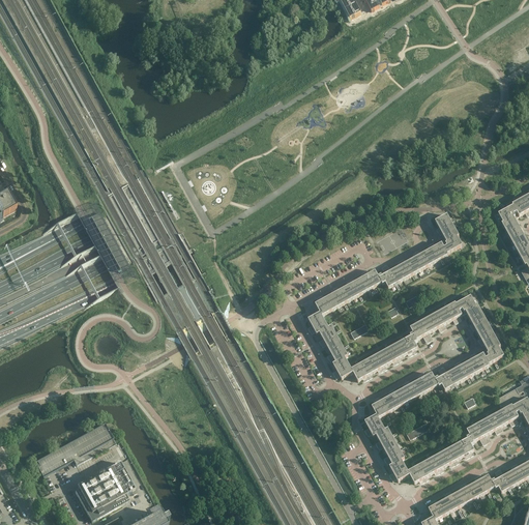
[(336,0),(341,0),(349,17),(360,10),(354,0),(336,0)]
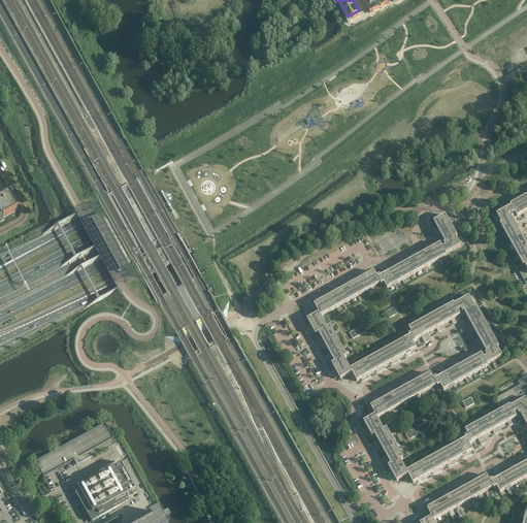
[(364,0),(369,8),(384,0),(364,0)]
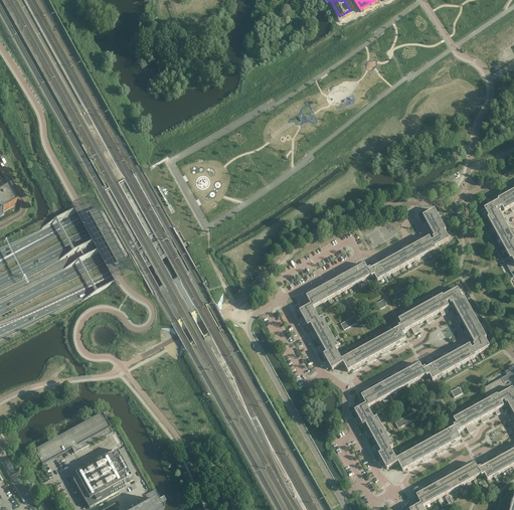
[(0,211),(0,208),(2,207),(6,205),(10,203),(12,202),(15,200),(7,185),(6,184),(2,177),(1,176),(1,174),(0,174),(0,173),(0,211)]
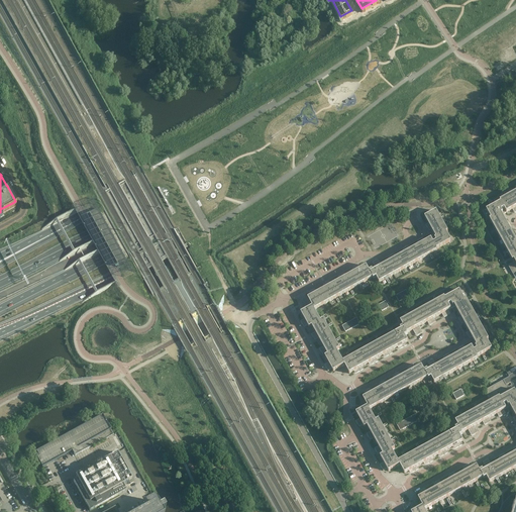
[(515,191),(514,188),(499,196),(500,197),(505,208),(511,204),(513,208),(515,206),(515,191)]
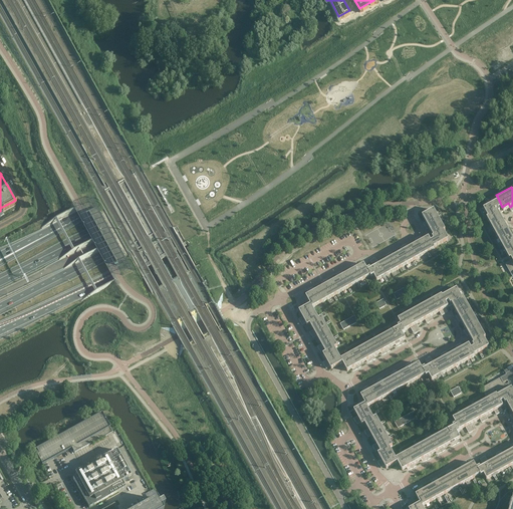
[(502,217),(501,214),(498,209),(502,207),(497,196),(482,204),(486,211),(487,213),(486,214),(487,216),(497,234),(508,227),(505,222),(507,221),(504,216),(502,217)]
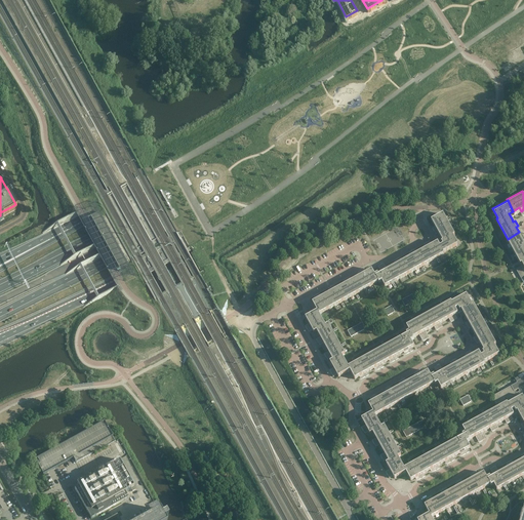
[(452,228),(450,225),(442,209),(430,215),(434,222),(431,224),(435,230),(437,229),(441,235),(437,238),(439,242),(442,248),(457,240),(452,232),(453,231),(452,228)]
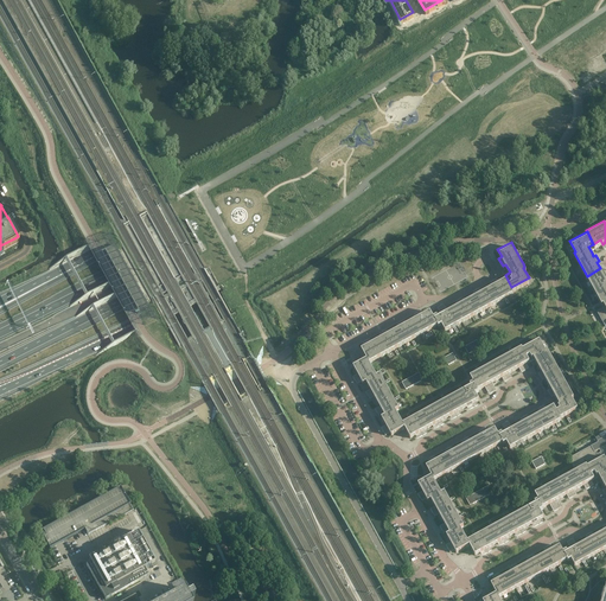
[(67,255),(85,291),(89,289),(69,254),(67,255)]
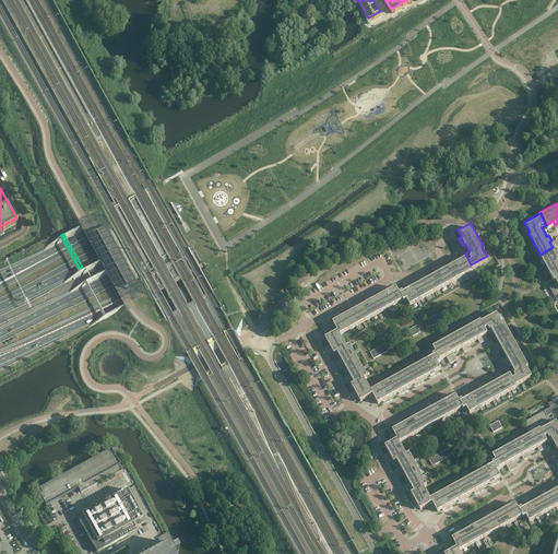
[(557,252),(557,250),(555,251),(553,247),(541,255),(550,273),(553,278),(555,277),(556,279),(548,283),(556,296),(557,294),(557,252)]
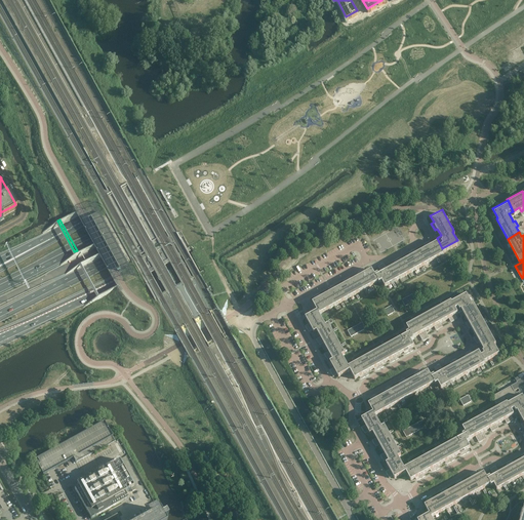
[(443,249),(442,248),(439,242),(437,238),(431,241),(429,237),(422,240),(425,244),(421,246),(429,257),(443,249)]
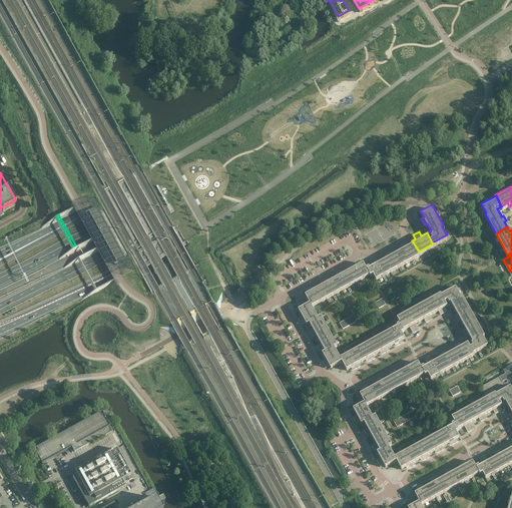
[(419,251),(412,240),(406,243),(404,239),(399,242),(401,246),(398,248),(404,260),(419,251)]
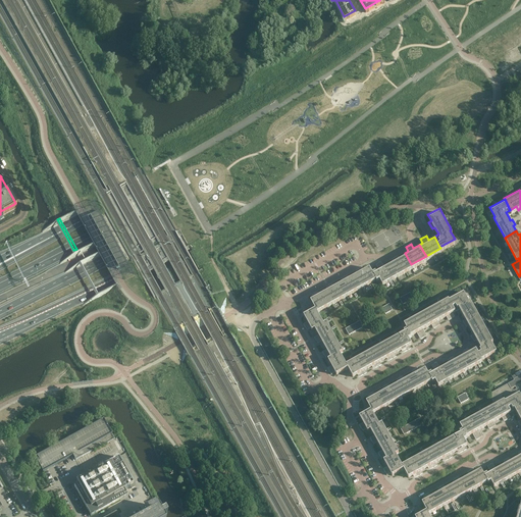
[(411,264),(405,253),(399,256),(397,252),(391,255),(394,259),(391,261),(397,272),(411,264)]
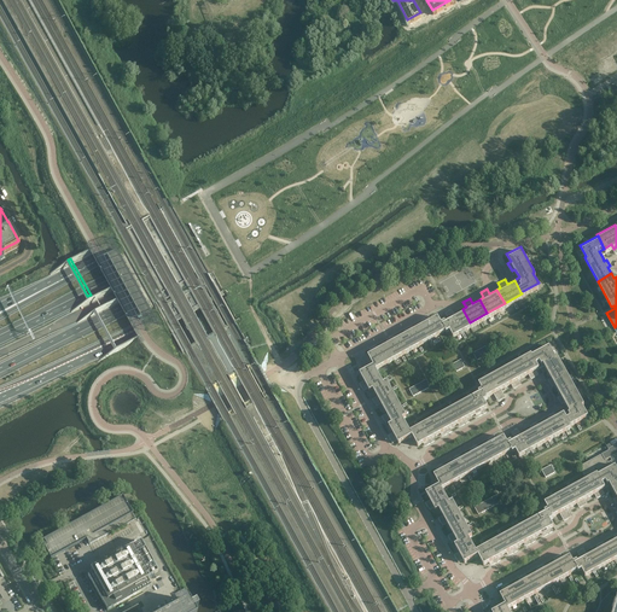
[(470,322),(463,309),(455,313),(450,304),(444,308),(448,316),(444,319),(443,316),(440,319),(437,313),(430,316),(426,312),(420,315),(423,320),(419,322),(428,336),(444,326),(446,328),(448,326),(452,332),(470,322)]
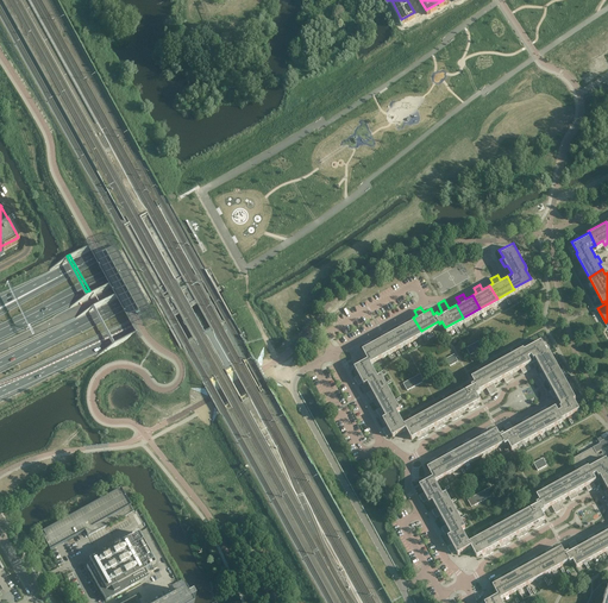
[(93,303),(113,340),(114,339),(116,339),(95,302),(93,303)]
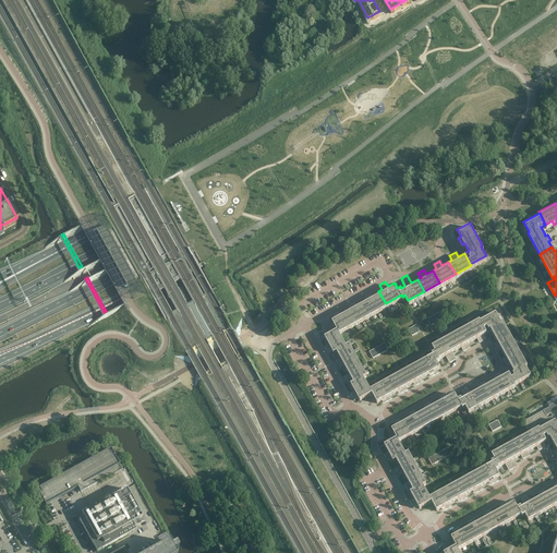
[(386,303),(378,291),(372,295),(370,290),(364,293),(366,298),(363,300),(370,312),(386,303)]
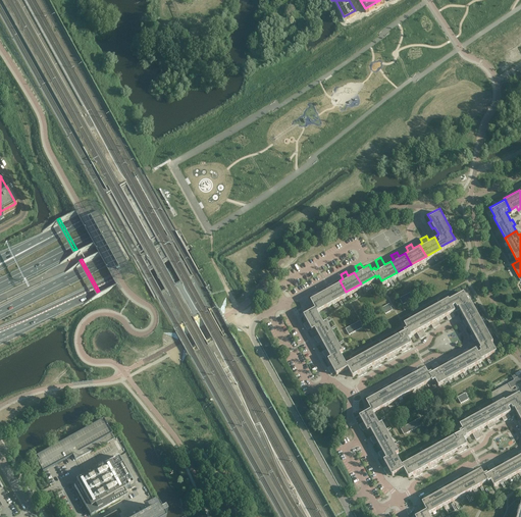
[(346,292),(340,280),(333,283),(331,279),(325,282),(328,287),(324,288),(331,300),(346,292)]
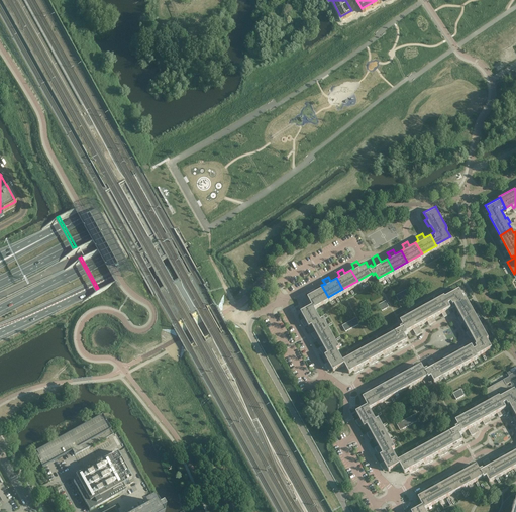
[(313,305),(322,300),(328,297),(321,285),(316,289),(313,285),(308,288),(310,292),(307,294),(311,302),(300,308),(303,314),(299,316),(303,323),(307,320),(308,323),(311,321),(320,316),(319,316),(313,305)]
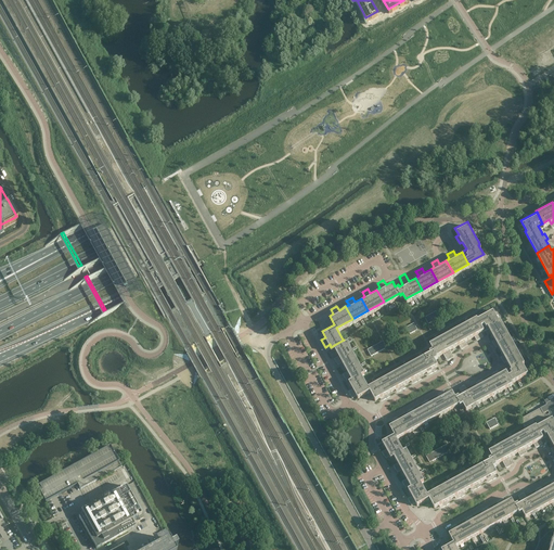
[(424,312),(427,319),(438,312),(435,306),(424,312)]
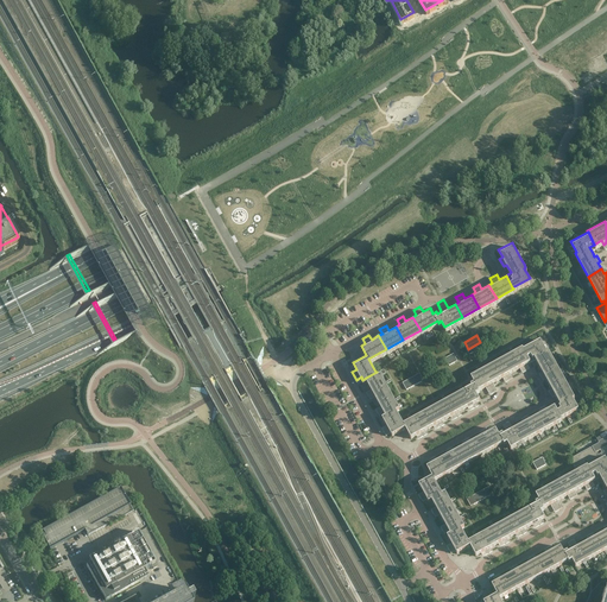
[(560,369),(550,352),(547,344),(545,346),(539,336),(523,346),(529,357),(533,355),(541,367),(538,368),(542,375),(545,374),(547,376),(560,369)]
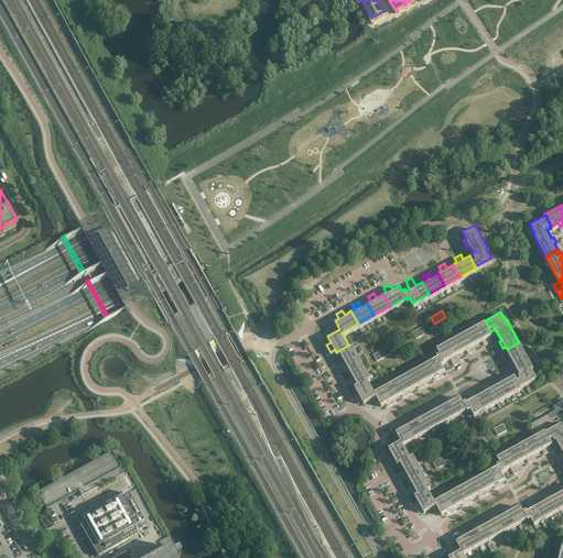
[(490,331),(485,320),(484,318),(467,327),(475,340),(480,337),(484,341),(490,337),(488,332),(490,331)]
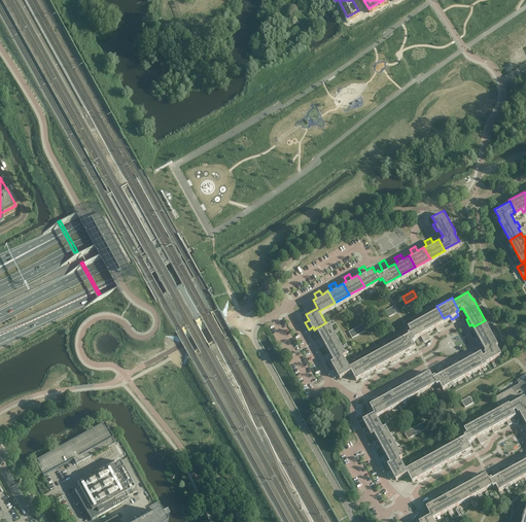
[(392,302),(385,306),(388,312),(395,308),(392,302)]
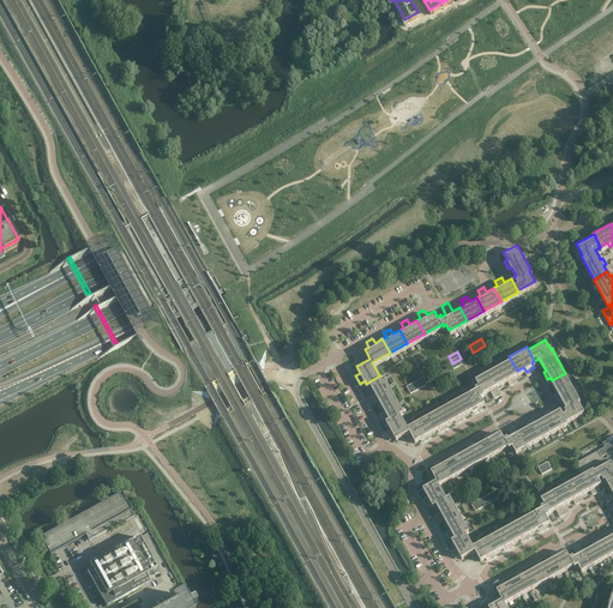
[(517,371),(509,356),(492,367),(499,380),(506,377),(509,381),(516,377),(514,372),(517,371)]
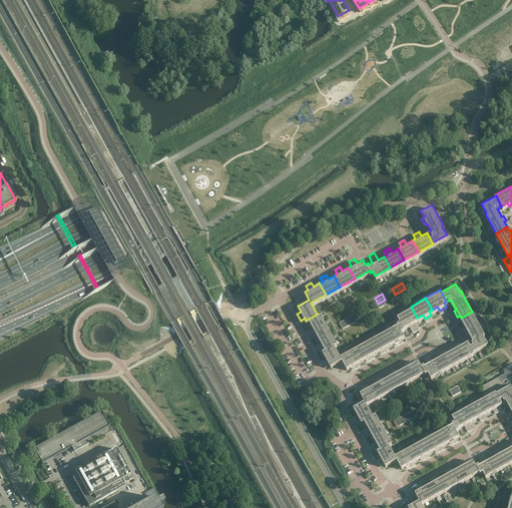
[(403,326),(409,323),(412,329),(419,326),(415,319),(417,318),(411,307),(396,315),(399,320),(396,321),(397,323),(383,330),(389,342),(395,339),(397,343),(404,339),(401,335),(404,334),(401,329),(404,327),(403,326)]
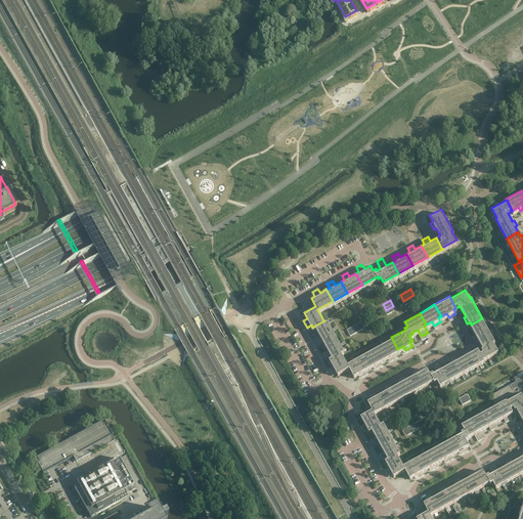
[(360,317),(346,326),(349,332),(363,323),(360,317)]
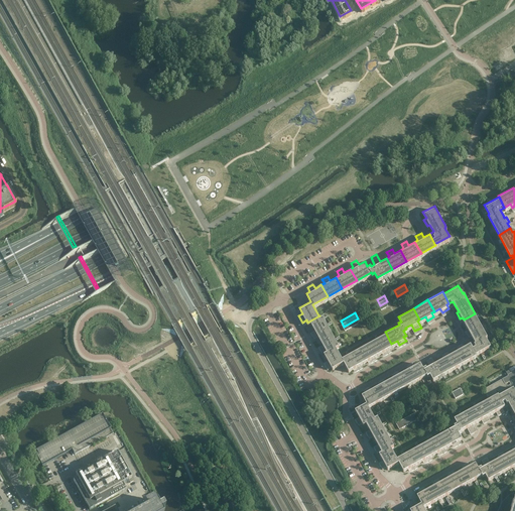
[(487,335),(485,332),(475,313),(464,320),(467,326),(465,327),(468,334),(470,333),(473,337),(474,339),(470,342),(476,352),(490,344),(485,335),(487,335)]
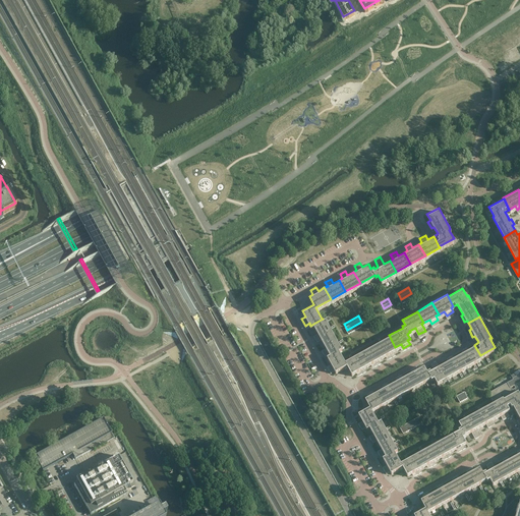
[(333,332),(329,324),(325,318),(322,319),(323,319),(313,324),(316,330),(312,332),(316,338),(321,336),(322,339),(333,332)]
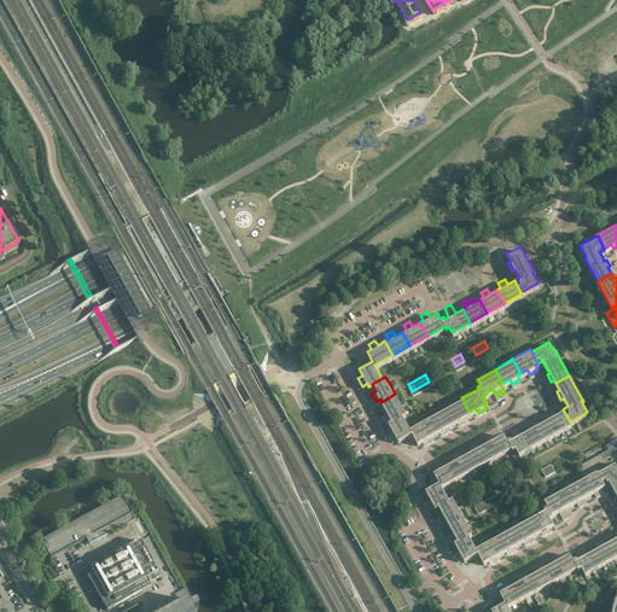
[(405,412),(399,401),(395,394),(382,402),(385,408),(380,411),(385,419),(389,417),(391,419),(401,413),(402,413),(405,412)]
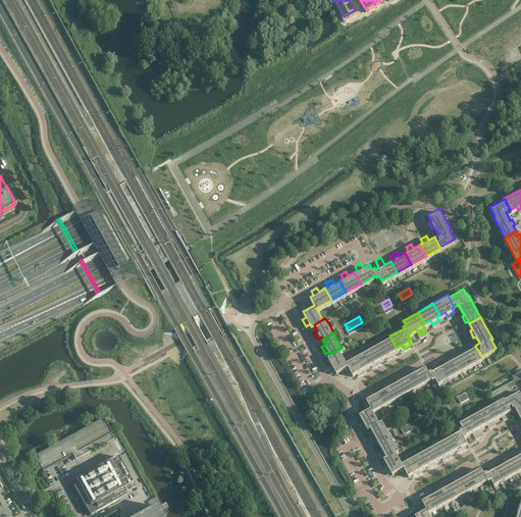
[(396,348),(389,335),(375,344),(381,356),(387,353),(389,357),(396,353),(394,349),(396,348)]
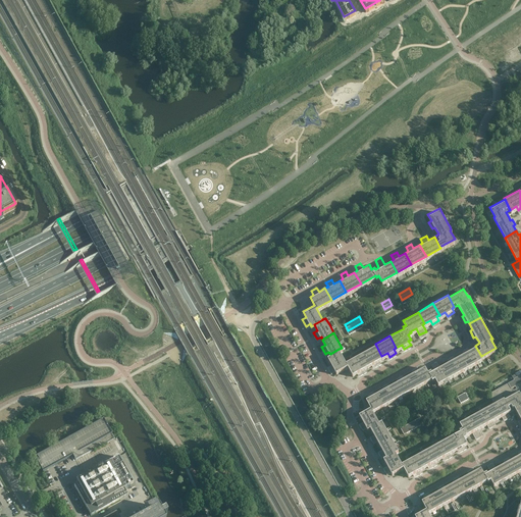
[(381,356),(375,344),(360,352),(367,364),(372,361),(374,365),(381,361),(379,357),(381,356)]
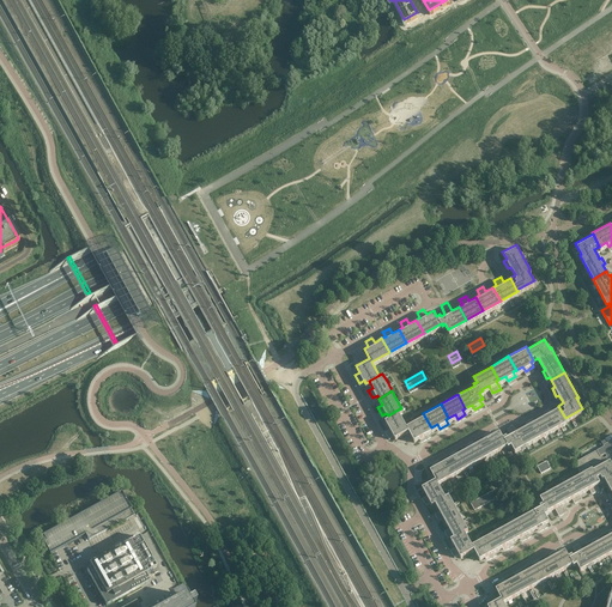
[(565,419),(565,418),(558,406),(551,410),(549,405),(541,408),(545,413),(541,414),(549,429),(565,419)]
